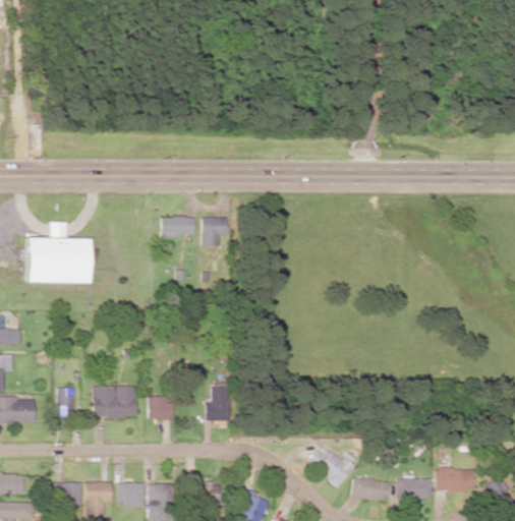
[(162,234),(195,234),(195,217),(162,216),(162,234)]
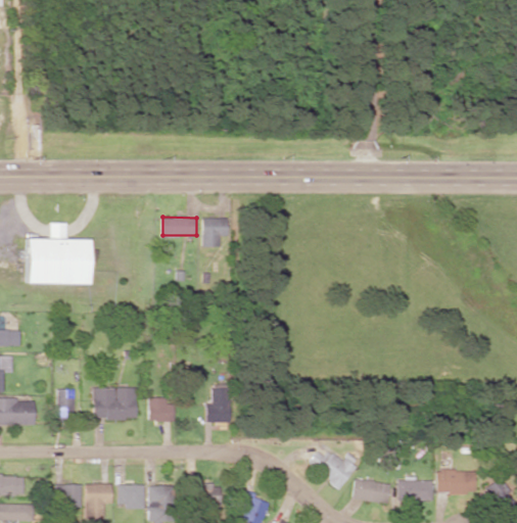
[(230,234),(229,217),(203,218),(204,246),(222,246),(222,234),(230,234)]
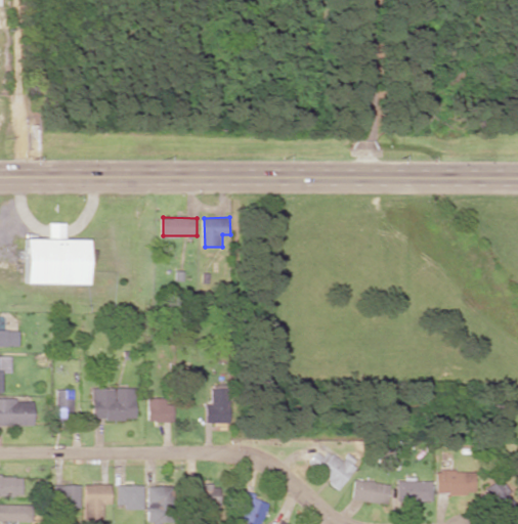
[(28,282),(90,284),(91,239),(68,238),(68,223),(51,222),(51,238),(29,238),(28,282)]
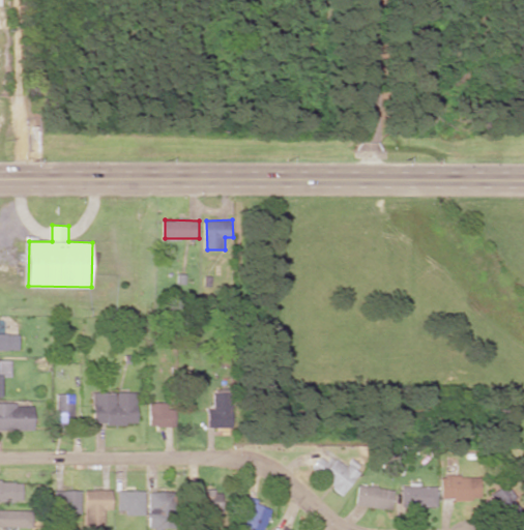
[(96,392),(96,423),(141,423),(141,391),(96,392)]
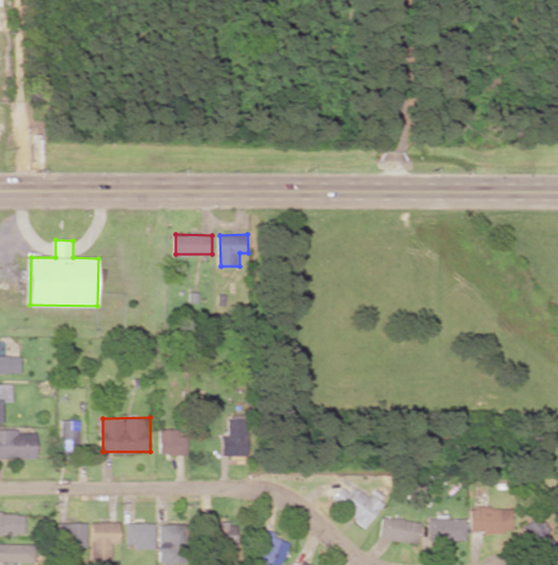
[(224,456),(251,456),(251,418),(231,418),(232,435),(224,436),(224,456)]
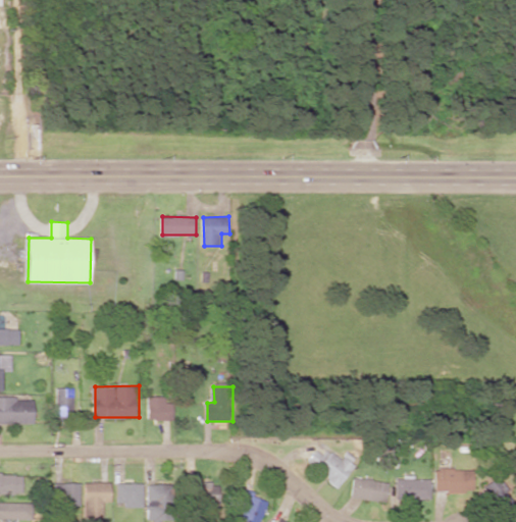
[(75,387),(59,387),(60,410),(76,409),(75,387)]
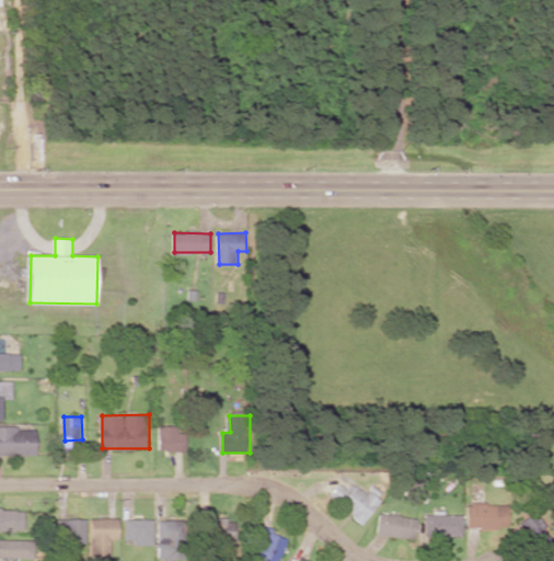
[(162,451),(189,450),(189,432),(181,433),(181,425),(161,425),(162,451)]
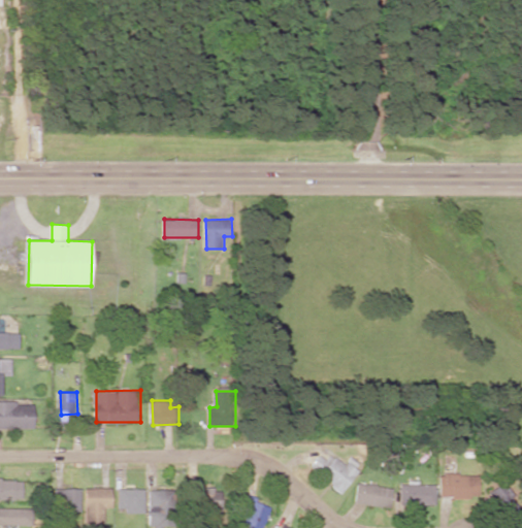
[(0,427),(37,429),(37,402),(0,401),(0,427)]
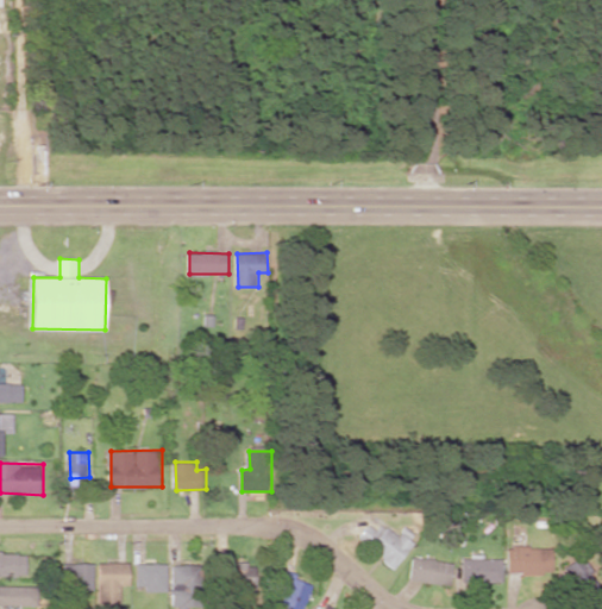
[(362,540),(400,566),(415,544),(386,522),(381,529),(372,525),(362,540)]
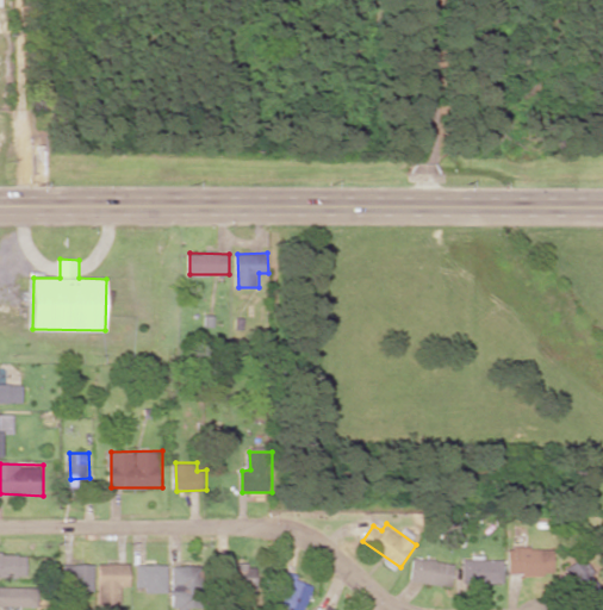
[(511,547),(513,574),(557,574),(557,547),(511,547)]
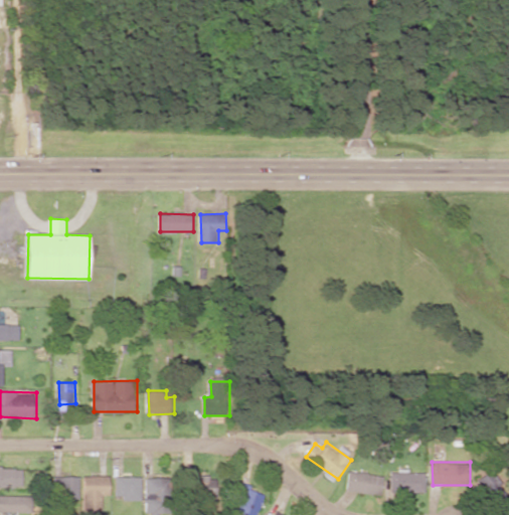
[(382,495),(386,476),(352,470),(349,490),(382,495)]
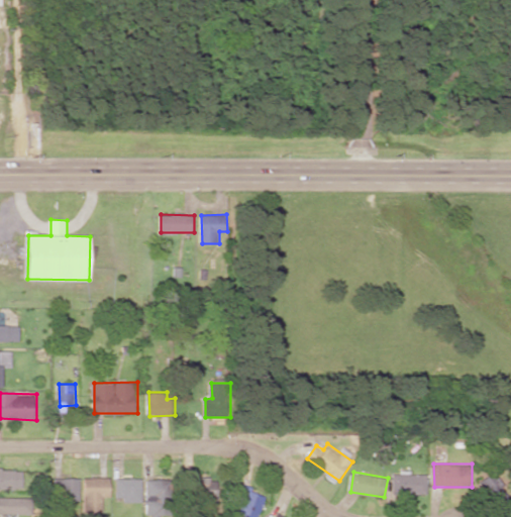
[(429,494),(430,475),(396,474),(395,494),(429,494)]
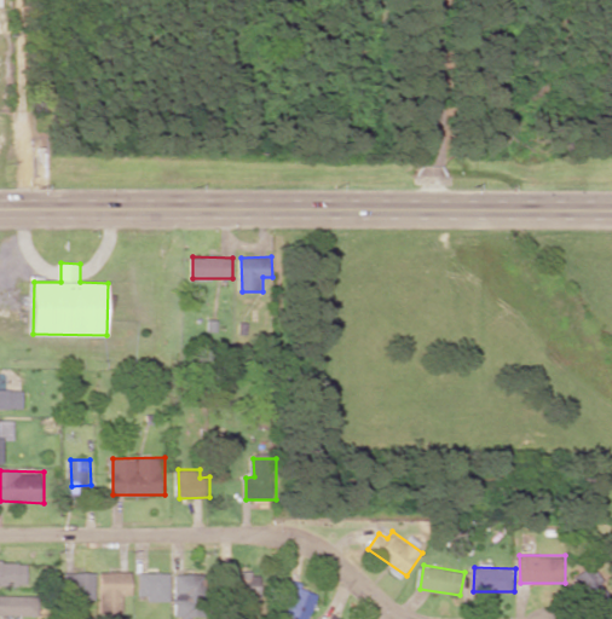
[(575,580),(600,609),(611,600),(611,590),(590,567),(575,580)]
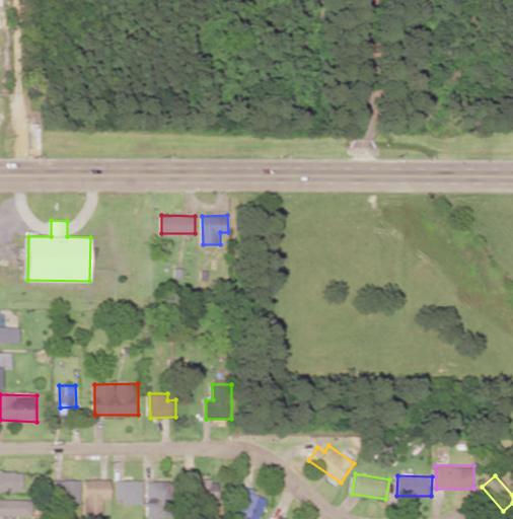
[(82,479),(58,479),(58,502),(83,502),(82,479)]
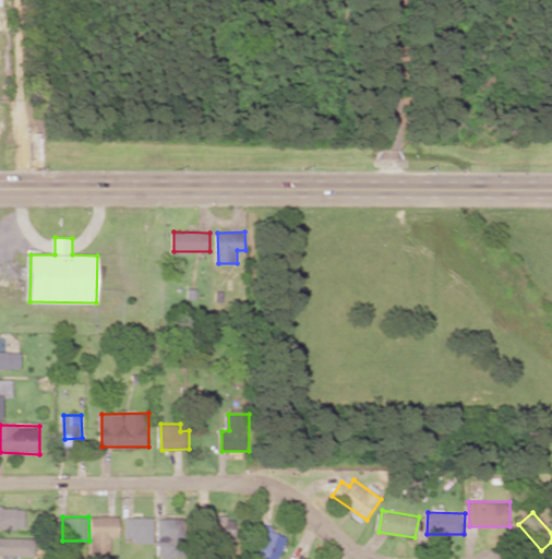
[(94,516),(95,554),(112,552),(112,537),(121,537),(121,516),(94,516)]
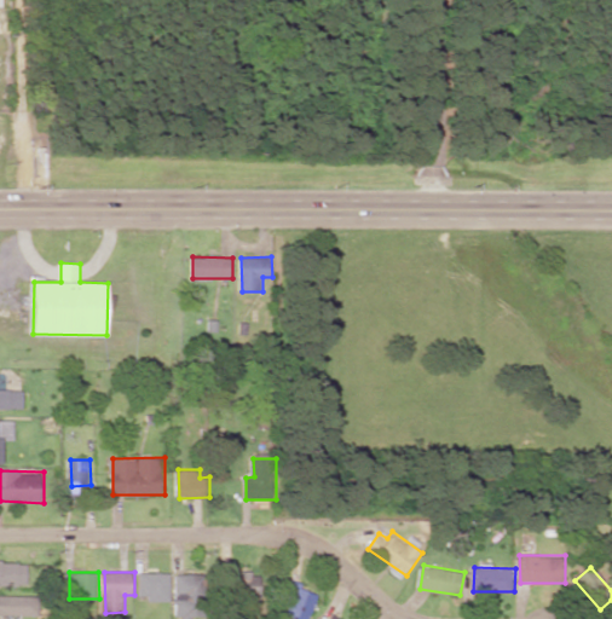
[(173,600),(173,572),(143,572),(142,600),(173,600)]
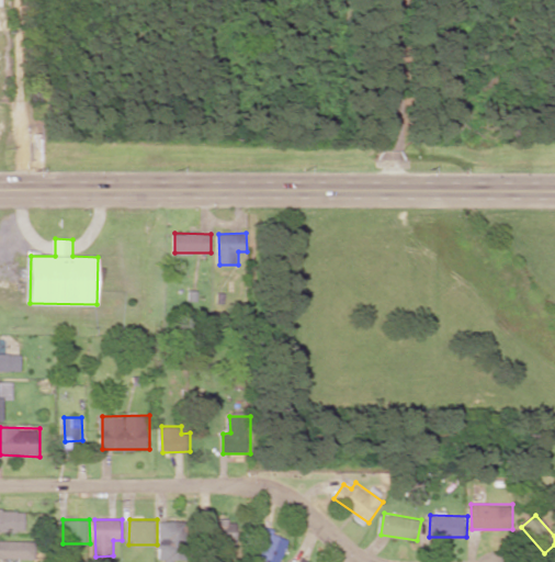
[(161,520),(161,561),(183,561),(183,520),(161,520)]
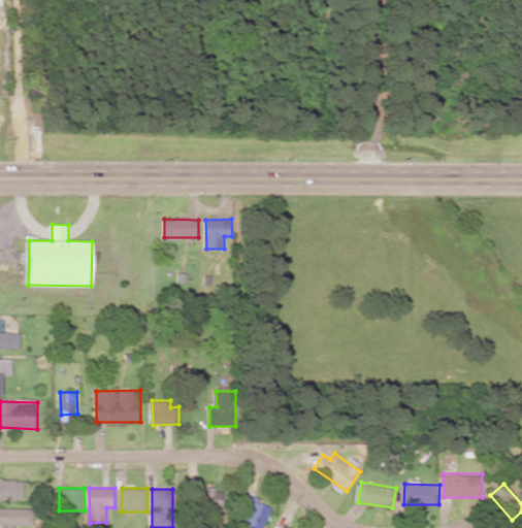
[(221,510),(220,502),(224,502),(224,489),(199,489),(200,505),(213,504),(213,512),(221,510)]
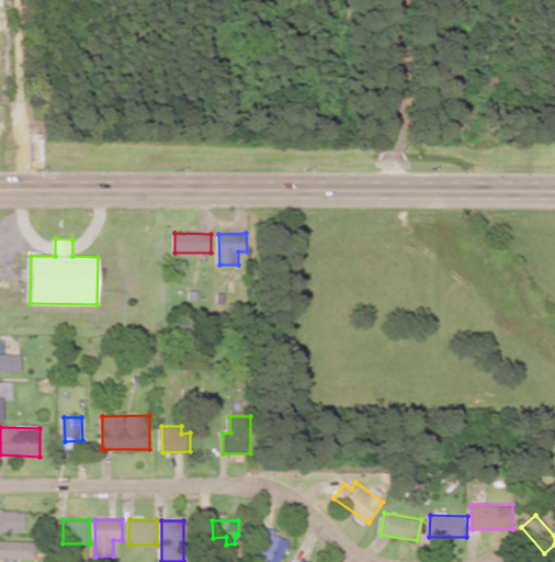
[(260,541),(267,544),(262,558),(273,561),(282,561),(292,538),(265,528),(260,541)]
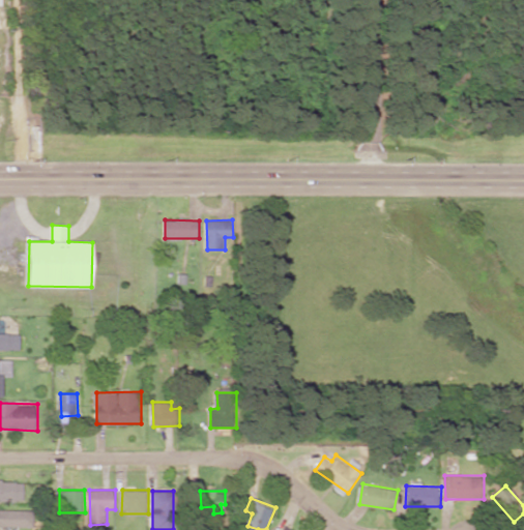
[(0,526),(36,528),(36,510),(0,508),(0,526)]
